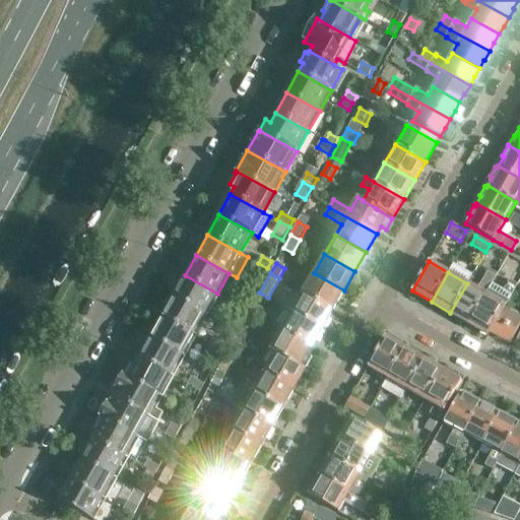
[(314,273),(303,291),(333,310),(344,290),(314,273)]
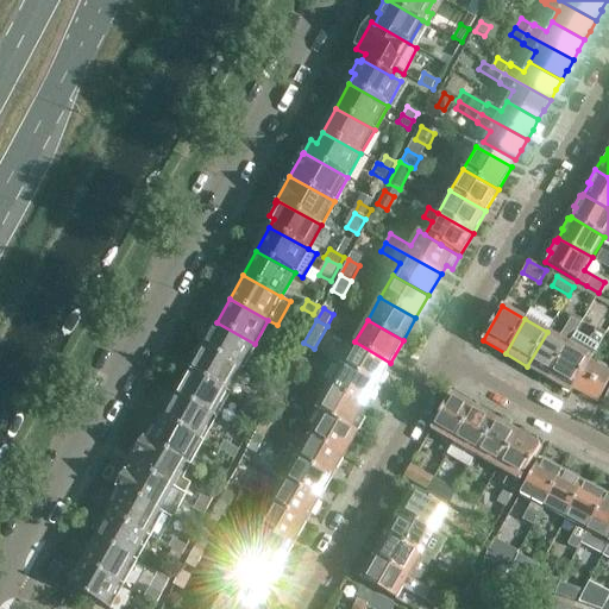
[(547,332),(527,366),(548,380),(570,345),(579,327),(570,320),(563,333),(559,338),(547,332)]
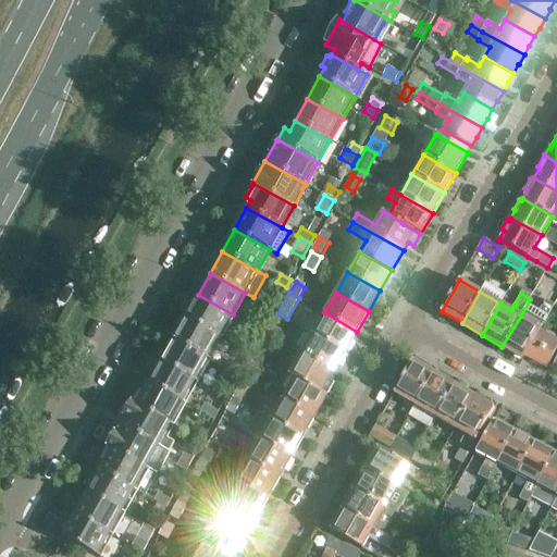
[(198,295),(186,317),(221,337),(233,314),(198,295)]
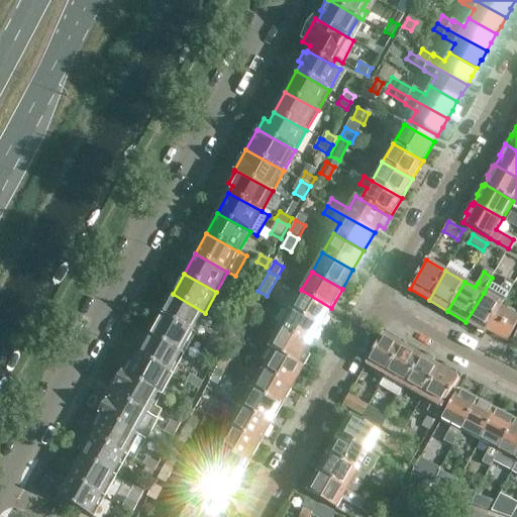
[(484,293),(466,322),(486,333),(488,329),(500,308),(502,304),(514,284),(507,280),(501,290),(489,283),(484,293)]
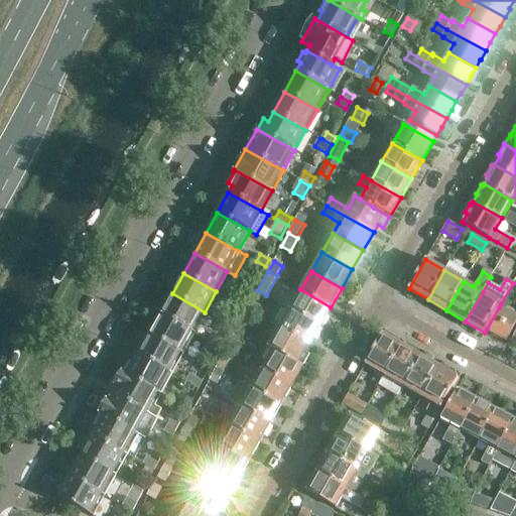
[(300,289),(289,308),(319,326),(331,307),(300,289)]
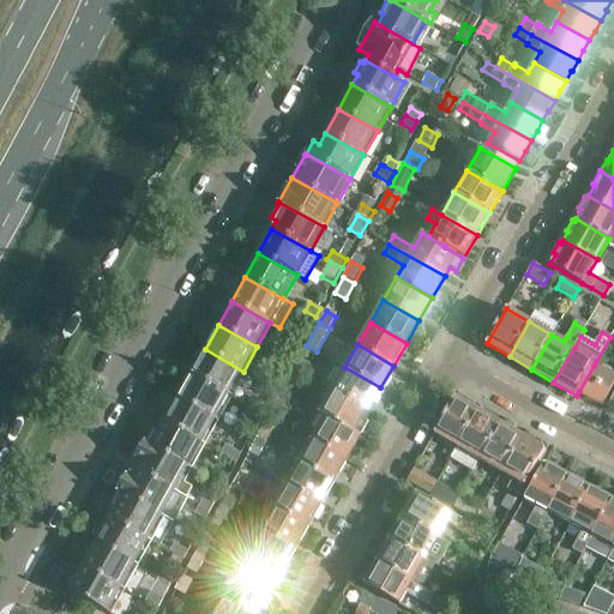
[(299,359),(294,367),(308,375),(313,366),(309,365),(317,351),(306,345),(299,359)]
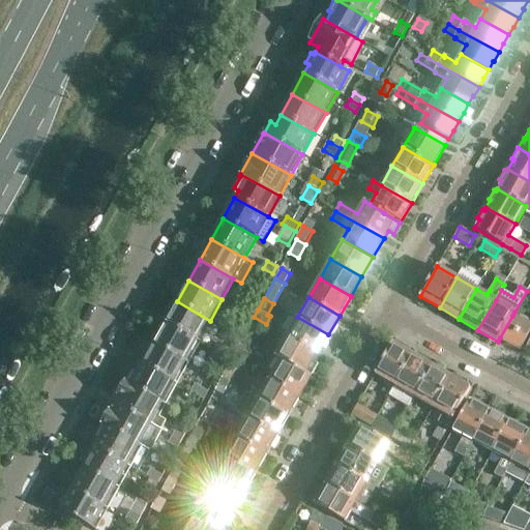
[(177,301),(165,323),(199,342),(210,321),(177,301)]
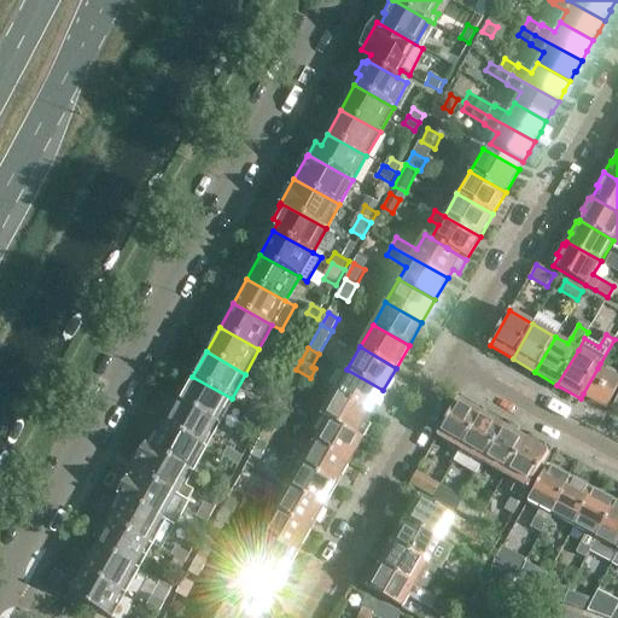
[(274,357),(280,361),(291,367),(296,359),(281,351),(277,354),(274,357)]
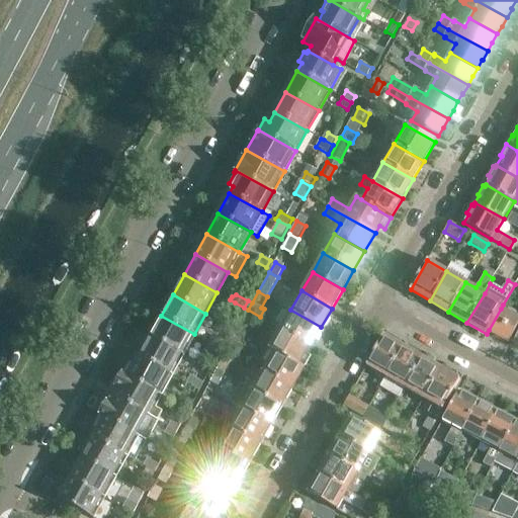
[(240,316),(244,308),(235,303),(230,311),(240,316)]
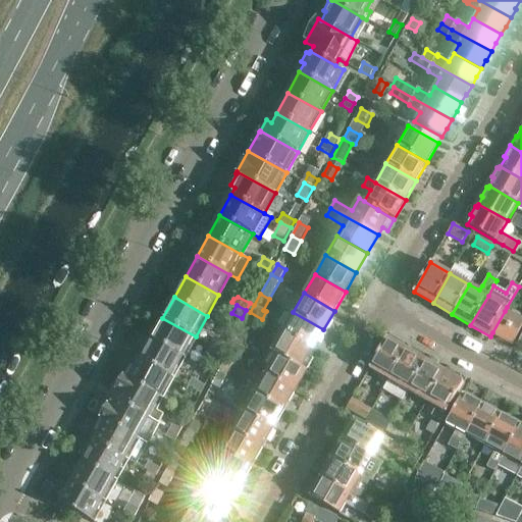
[(521,319),(505,311),(492,332),(514,344),(521,326),(521,319)]
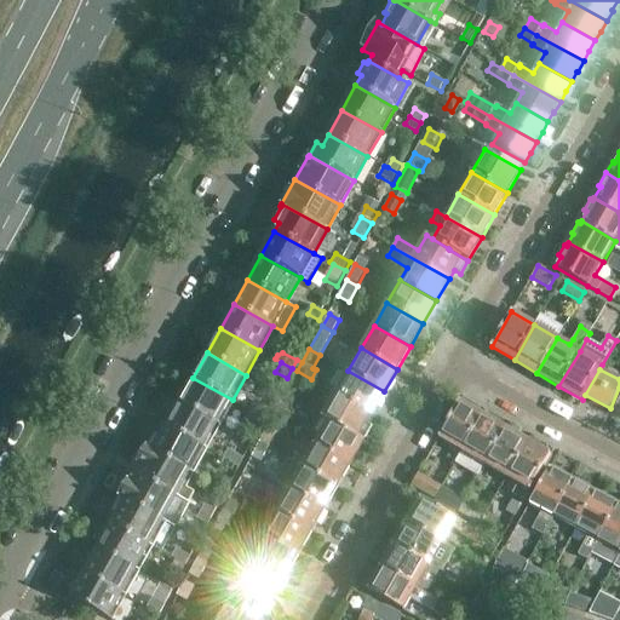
[(311,379),(297,371),(291,383),(305,390),(311,379)]
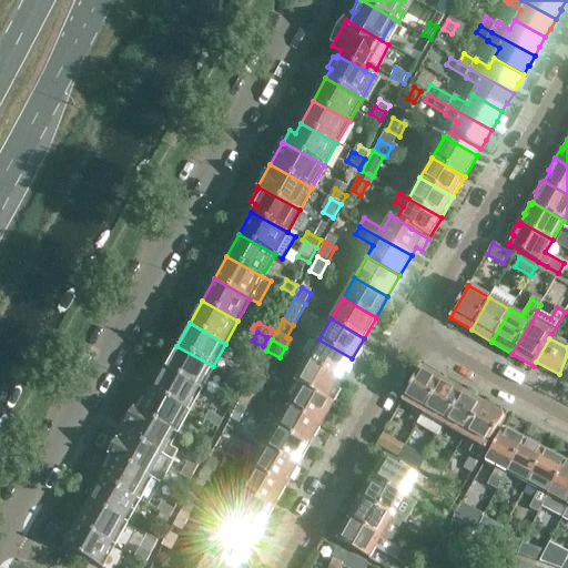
[(352,358),(318,340),(306,361),(340,379),(352,358)]
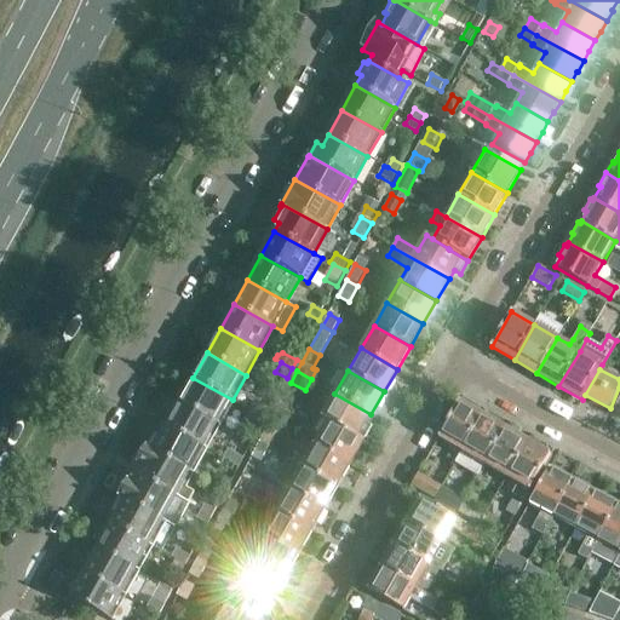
[(193,378),(179,402),(219,424),(233,400),(193,378)]
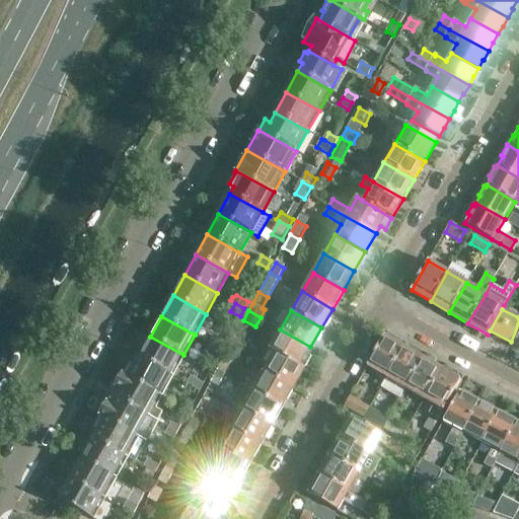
[(269,350),(274,353),(287,361),(290,360),(305,369),(311,358),(306,355),(310,347),(280,329),(269,350)]
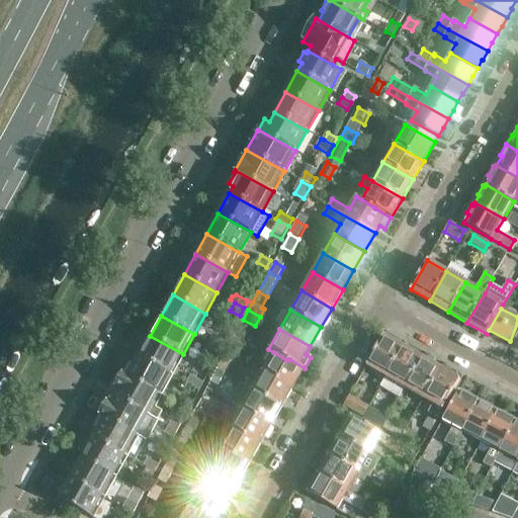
[(222,349),(227,340),(214,334),(209,342),(222,349)]
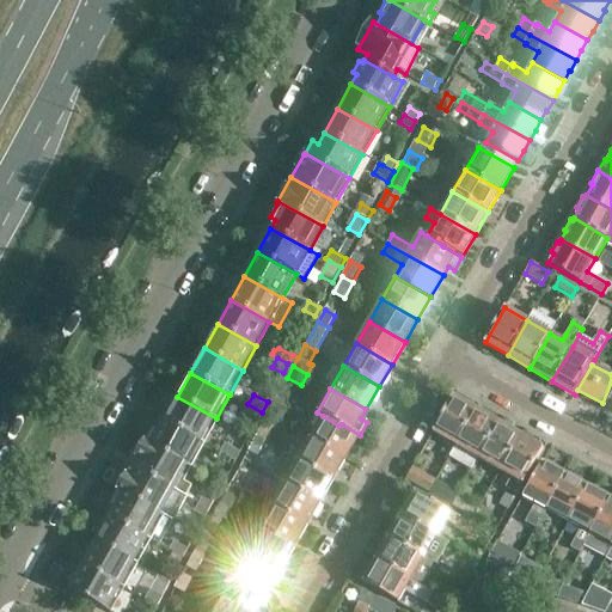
[(177,397),(164,421),(202,442),(216,418),(177,397)]
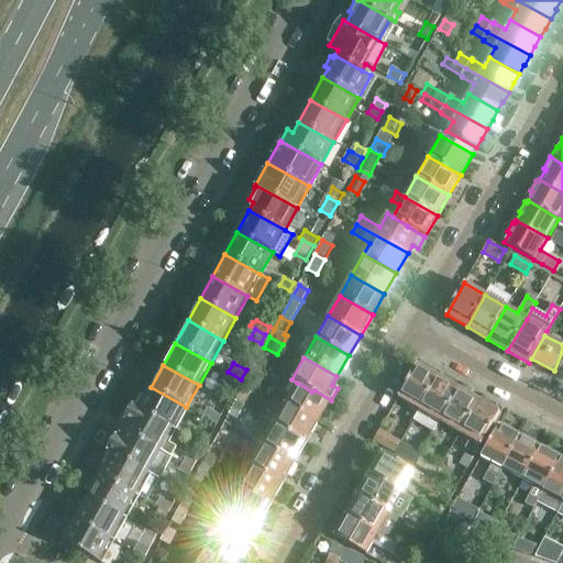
[(438,378),(417,366),(398,398),(419,410),(438,378)]
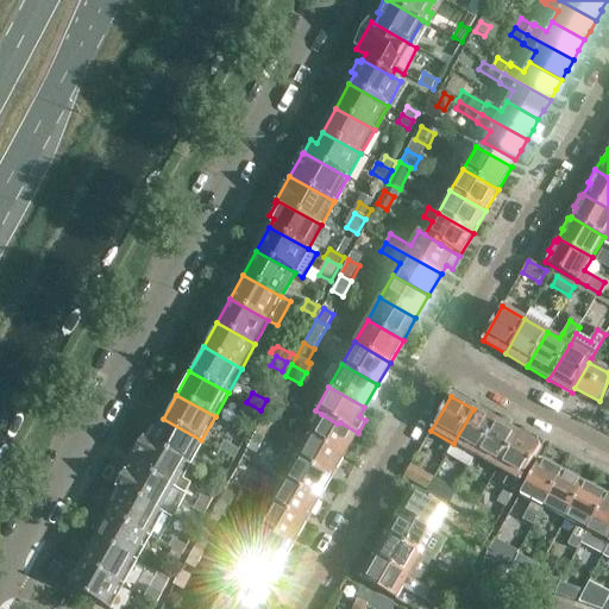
[(272,401),(268,410),(277,416),(283,407),(272,401)]
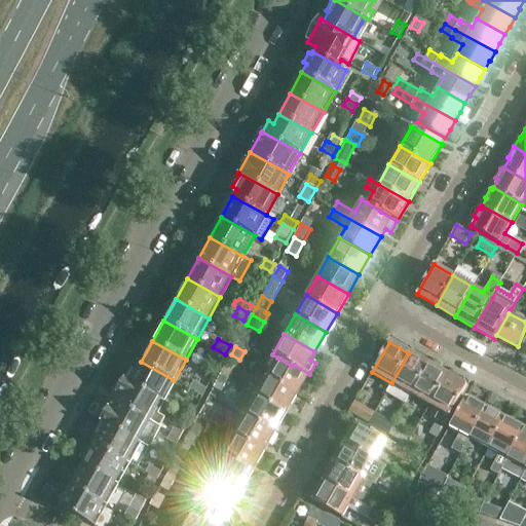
[(221,363),(225,354),(213,347),(209,357),(221,363)]
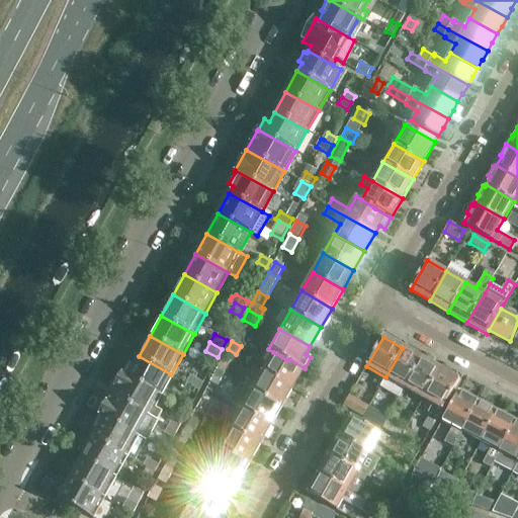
[(422,359),(403,348),(385,377),(395,382),(390,393),(399,398),(405,389),(422,359)]
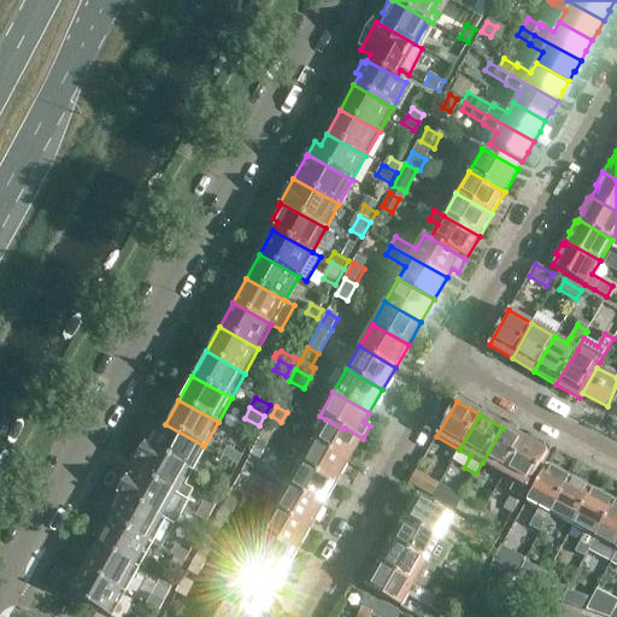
[(341,429),(325,419),(313,441),(350,462),(363,439),(345,428),(341,429)]
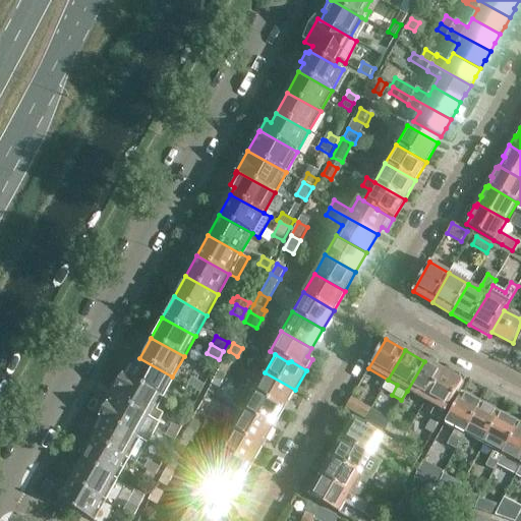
[(233,362),(225,357),(218,371),(226,375),(233,362)]
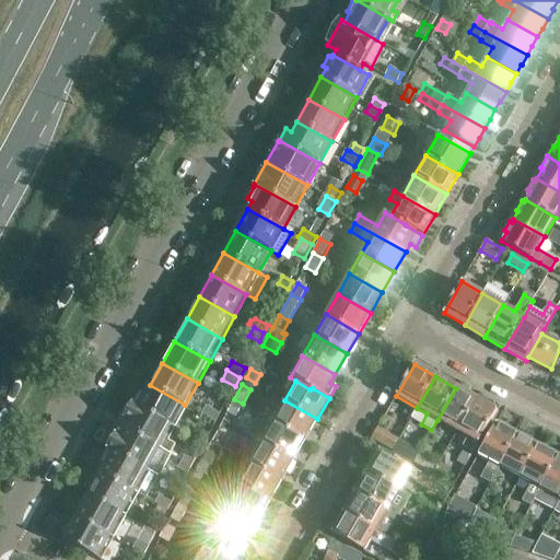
[(139,392),(132,404),(173,427),(185,405),(150,385),(144,395),(139,392)]
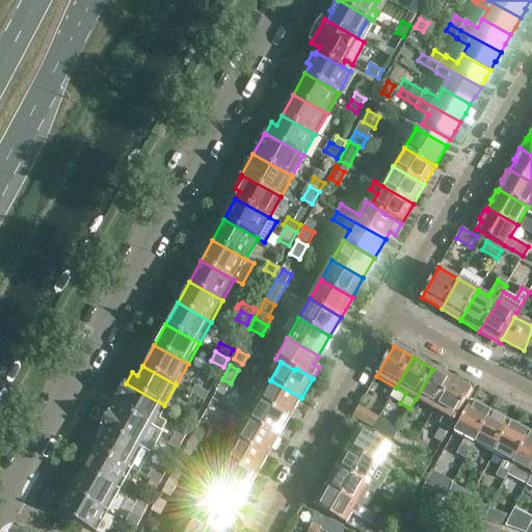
[(433,369),(416,399),(435,410),(452,379),(433,369)]
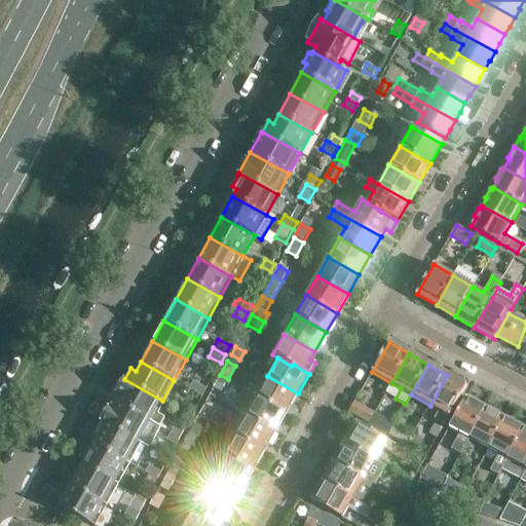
[(228,379),(220,375),(213,388),(221,392),(228,379)]
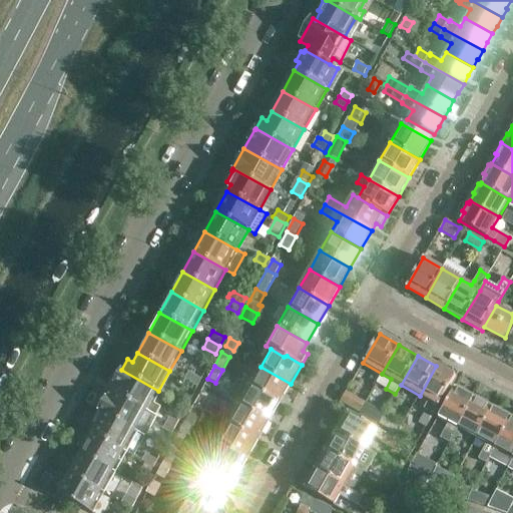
[(436,366),(420,396),(429,401),(426,406),(427,409),(419,423),(426,427),(439,407),(448,389),(455,377),(436,366)]
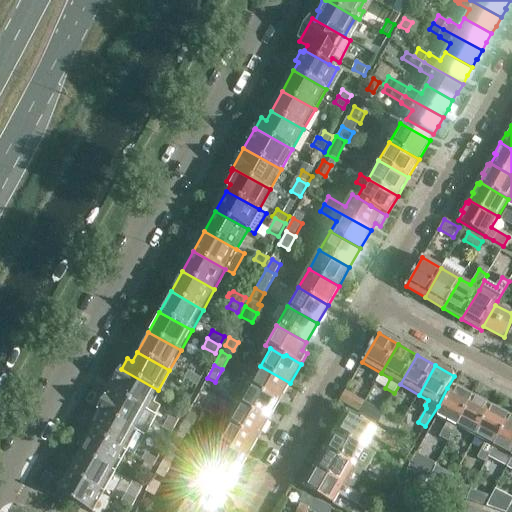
[(290,383),(260,366),(249,384),(279,402),(290,383)]
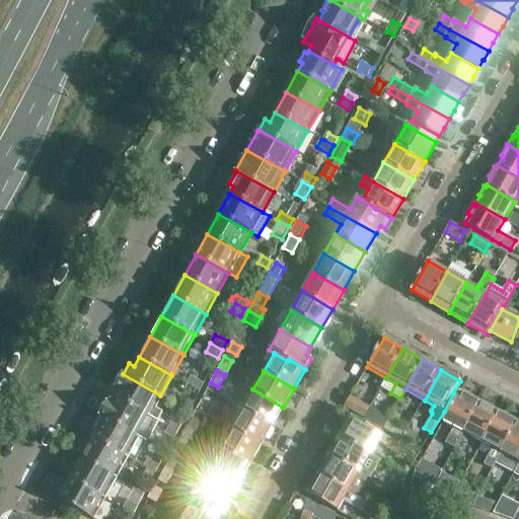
[(122,374),(112,394),(157,419),(162,411),(154,406),(160,395),(123,374),(123,375),(122,374)]
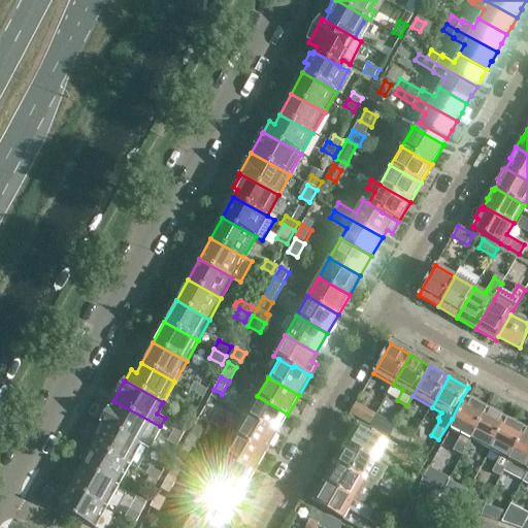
[(190,390),(204,397),(208,389),(194,382),(190,390)]
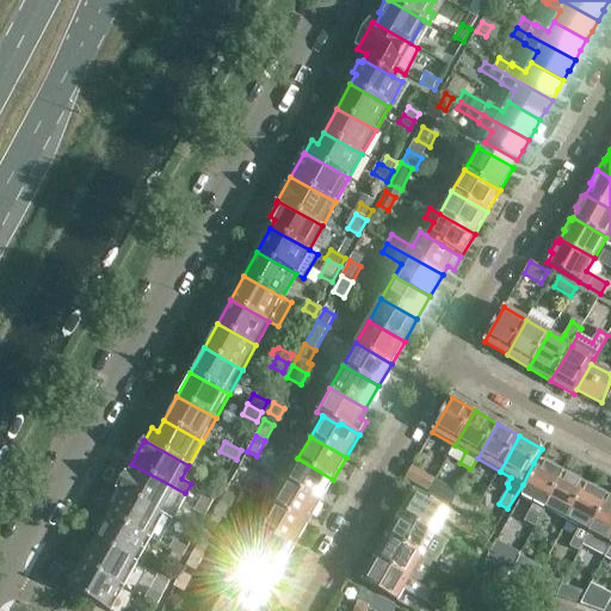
[(333,480),(297,458),(284,481),(320,501),(333,480)]
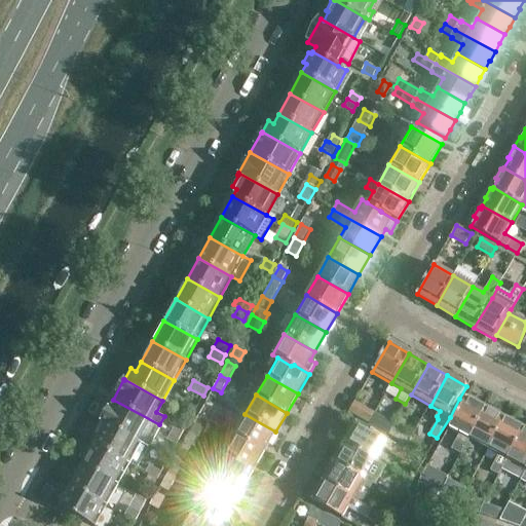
[(461,405),(449,427),(459,434),(452,447),(461,452),(468,438),(485,408),(465,398),(461,405)]
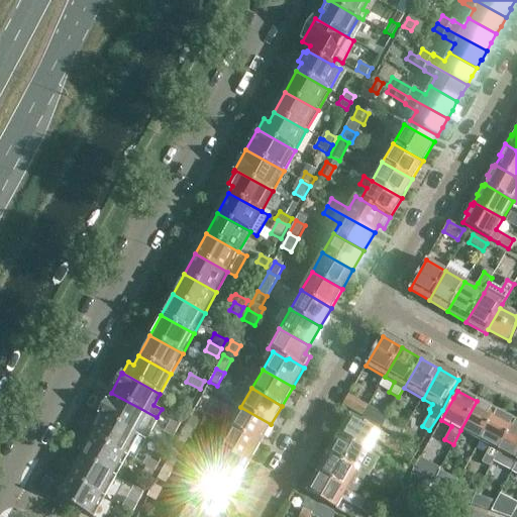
[(111,393),(99,413),(137,434),(144,438),(157,417),(111,393)]
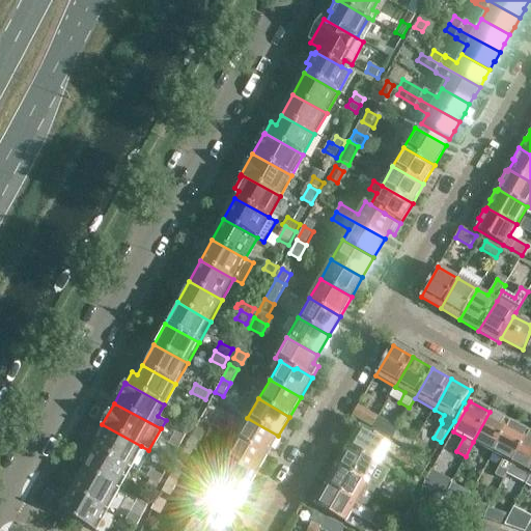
[(193,419),(197,412),(183,403),(178,412),(193,419)]
